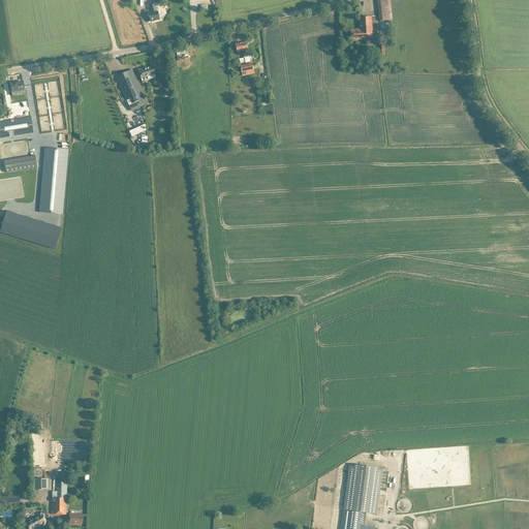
[(386,0),(377,0),(379,21),(390,20),(386,0)]
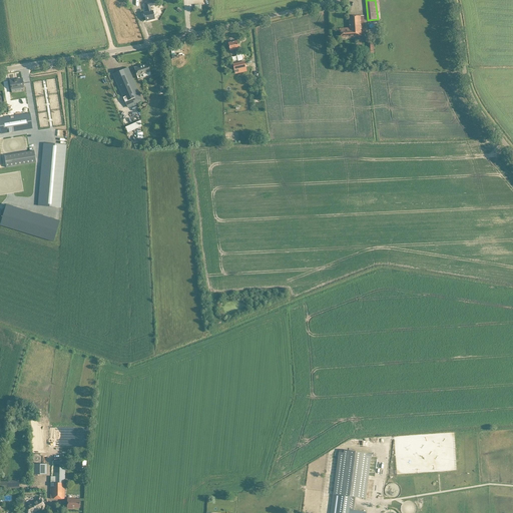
[(147,12),(144,13),(145,20),(149,19),(150,20),(154,19),(154,16),(158,15),(157,12),(156,12),(156,11),(155,11),(153,11),(152,11),(151,11),(150,6),(155,5),(154,1),(146,3),(147,7),(145,7),(147,12)]
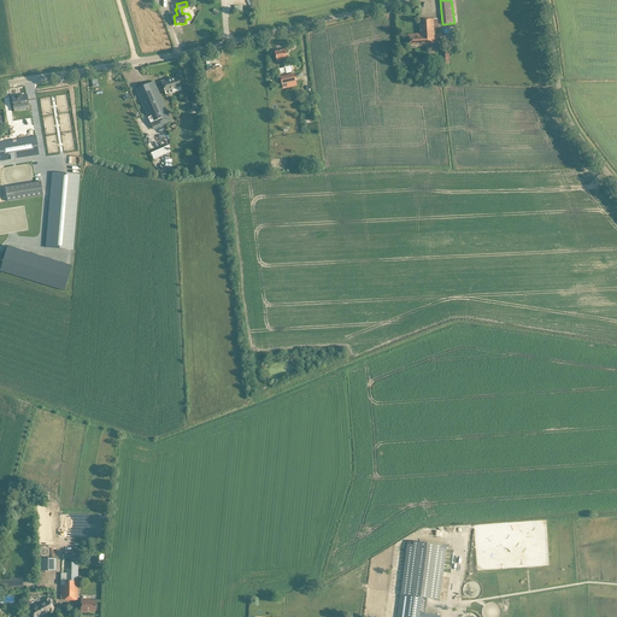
[(407,35),(409,41),(409,45),(439,43),(438,19),(419,21),(419,34),(407,35)]
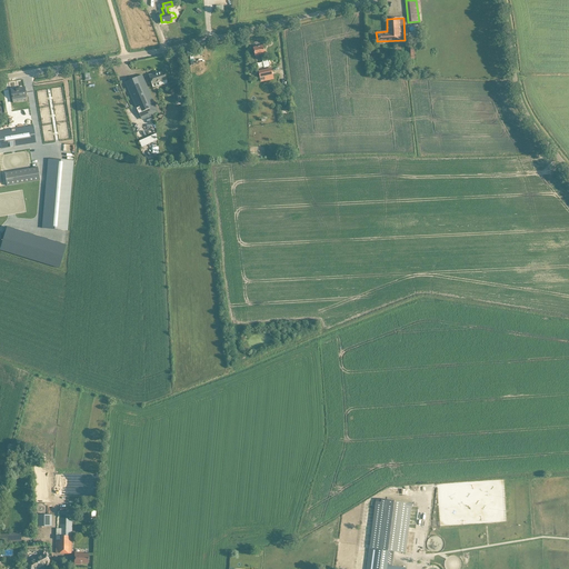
[(253,48),(255,53),(255,56),(260,55),(263,69),(270,67),(268,58),(266,59),(262,46),(253,48)]
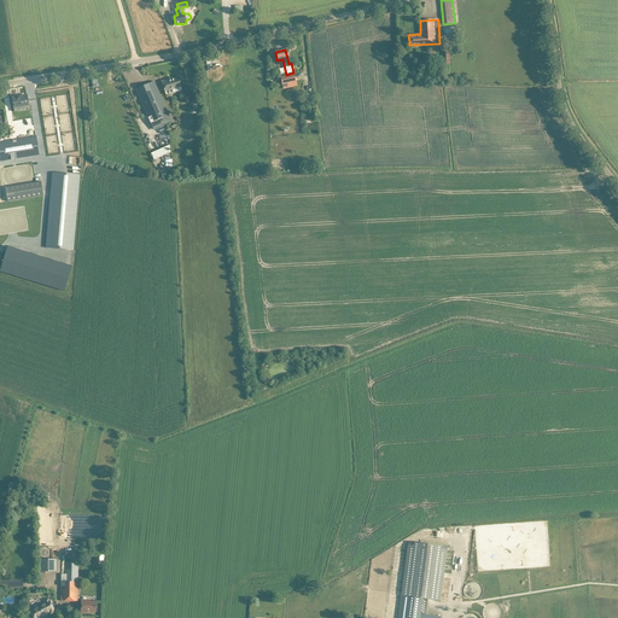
[(283,85),(296,82),(295,74),(280,77),(283,85)]
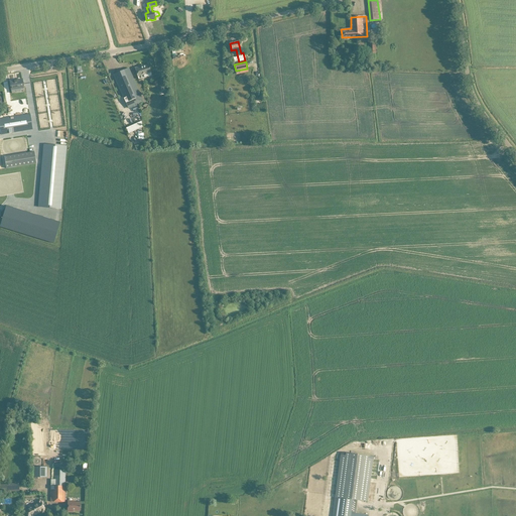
[(140,67),(135,68),(136,73),(138,78),(138,80),(148,77),(149,77),(150,76),(151,76),(151,75),(151,73),(150,70),(148,65),(140,68),(140,67)]
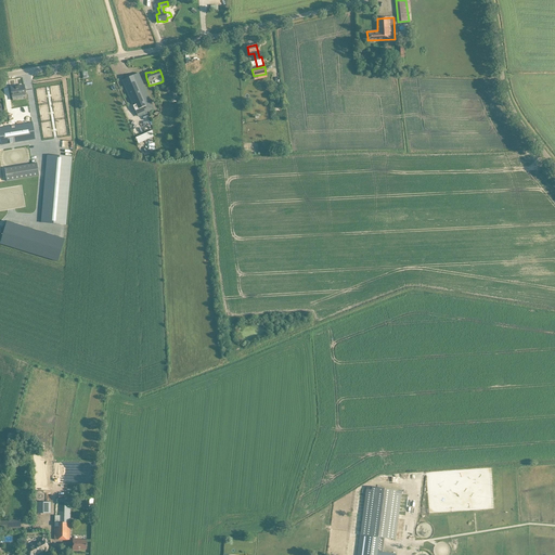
[(123,80),(138,116),(154,110),(139,74),(123,80)]
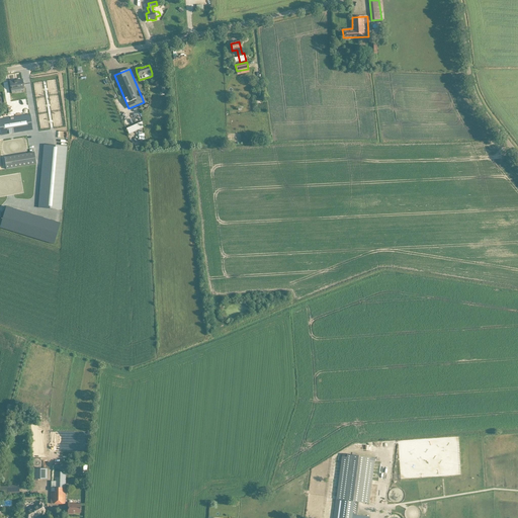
[(27,78),(29,91),(46,89),(44,76),(27,78)]
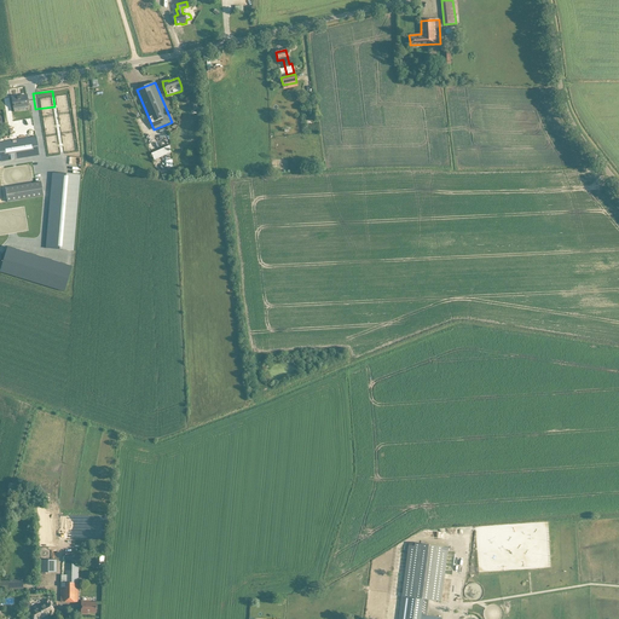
[(12,98),(13,104),(13,108),(28,105),(27,96),(12,98)]
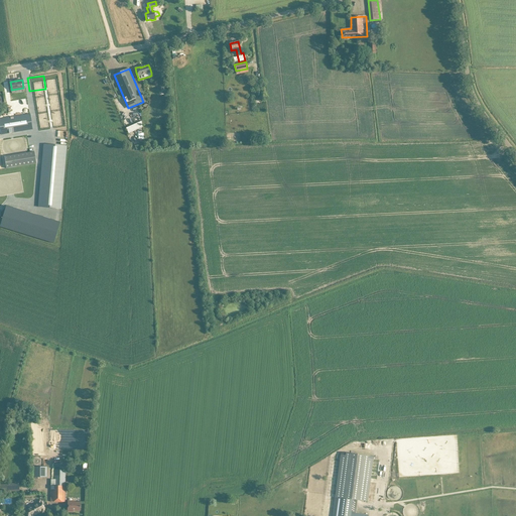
[(49,89),(30,92),(35,128),(46,126),(46,123),(54,122),(49,89)]
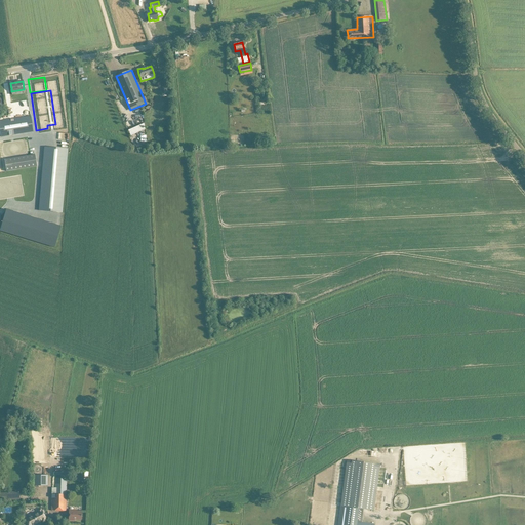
[(0,136),(1,137),(16,134),(17,136),(18,136),(18,134),(32,132),(30,116),(0,120),(0,136)]
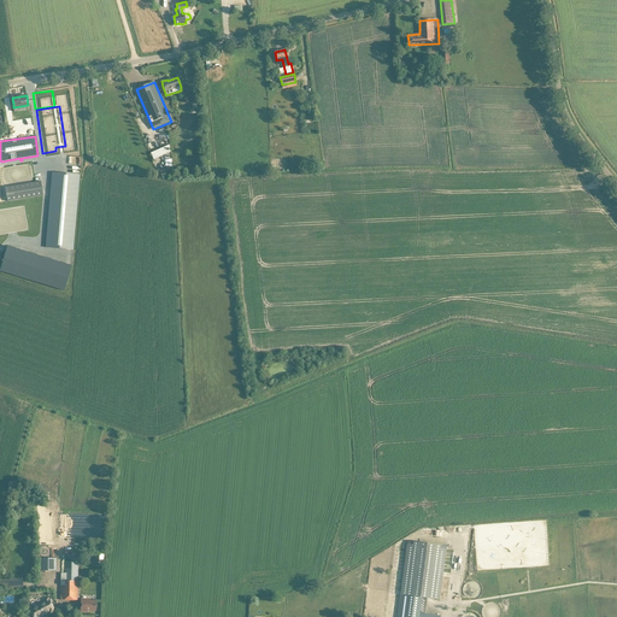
[(52,172),(45,247),(74,250),(80,175),(52,172)]
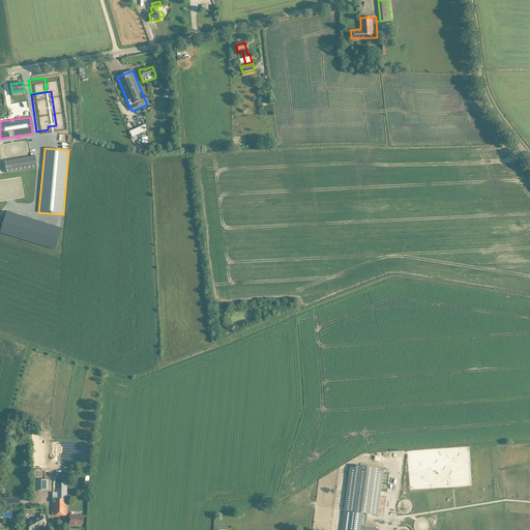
[(37,168),(35,155),(4,160),(6,173),(7,173),(37,168)]
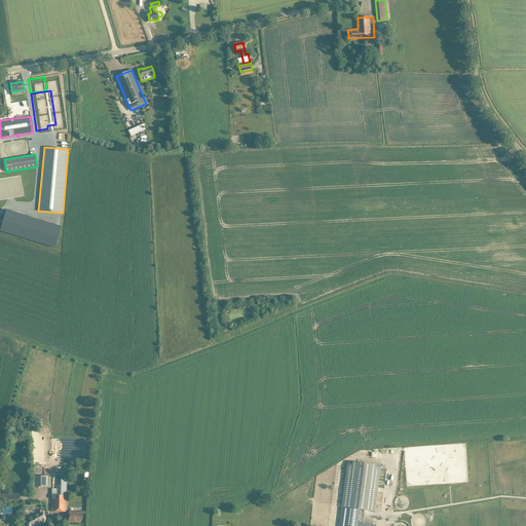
[(62,227),(6,210),(0,230),(54,248),(62,227)]
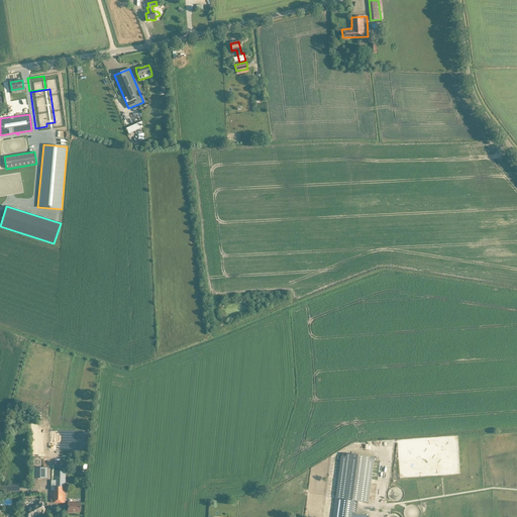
[(341,455),(335,498),(353,501),(368,503),(374,460),(369,459),(370,456),(346,453),(345,456),(341,455)]
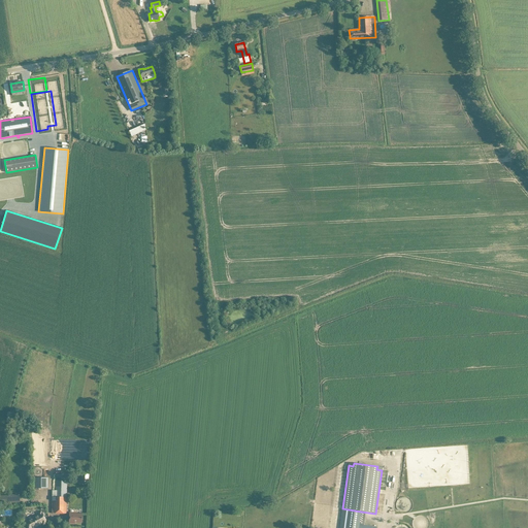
[(66,514),(66,508),(67,474),(56,474),(56,491),(53,491),(52,508),(52,514),(66,514)]
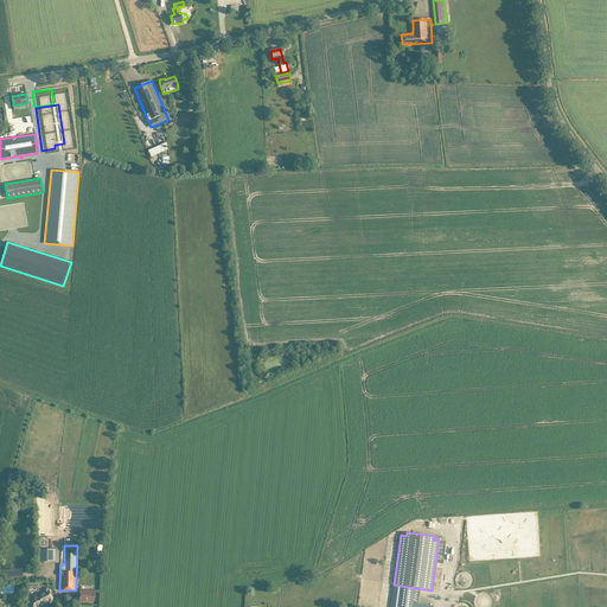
[(56,549),(38,549),(38,562),(46,562),(55,562),(56,549)]
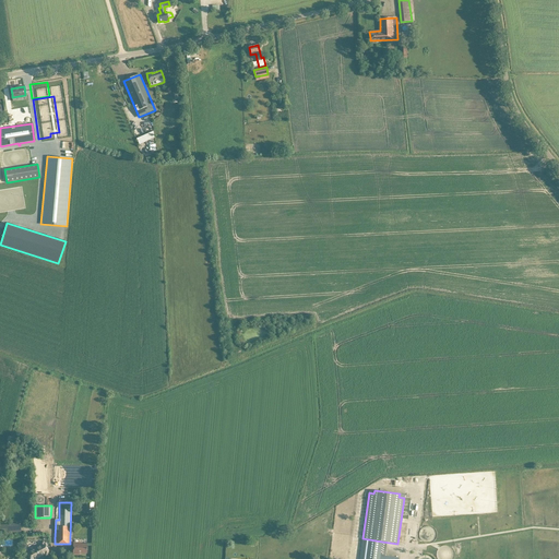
[(0,524),(0,535),(6,535),(22,534),(21,531),(20,523),(0,524)]
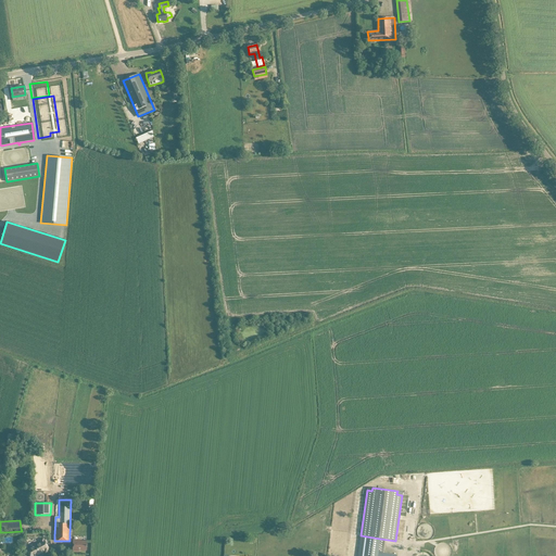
[(50,551),(48,545),(45,541),(43,539),(40,540),(41,542),(34,546),(27,550),(28,552),(28,553),(28,554),(29,555),(30,555),(34,555),(38,554),(39,554),(45,551),(46,553),(50,551)]
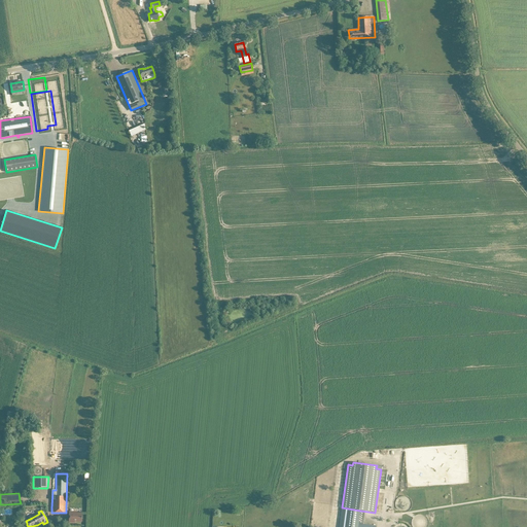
[(82,522),(82,517),(82,513),(70,513),(70,512),(69,512),(69,522),(74,523),(74,521),(82,522)]
